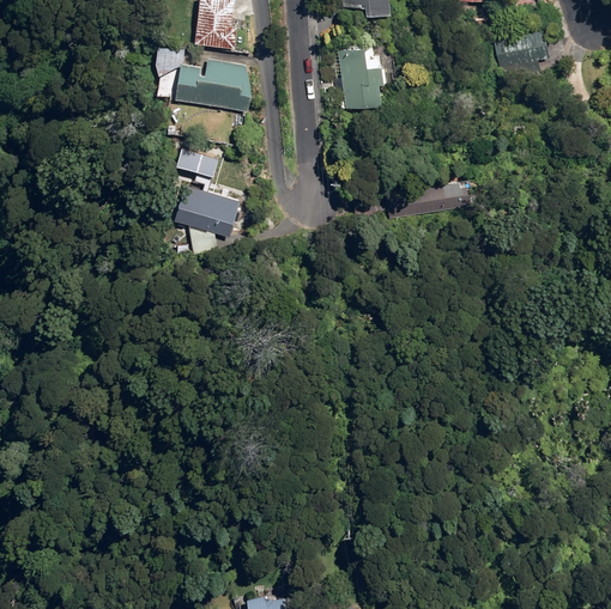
[(199,0),(195,49),(235,54),(236,31),(231,31),(235,2),(204,0),(199,0)]
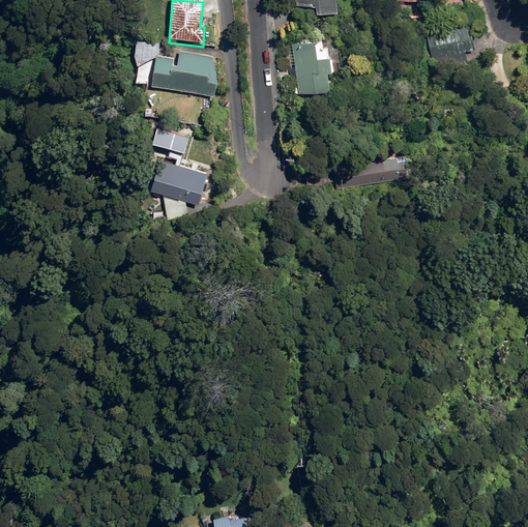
[(317,4),(318,11),(340,8),(338,0),(294,0),(295,6),(317,4)]
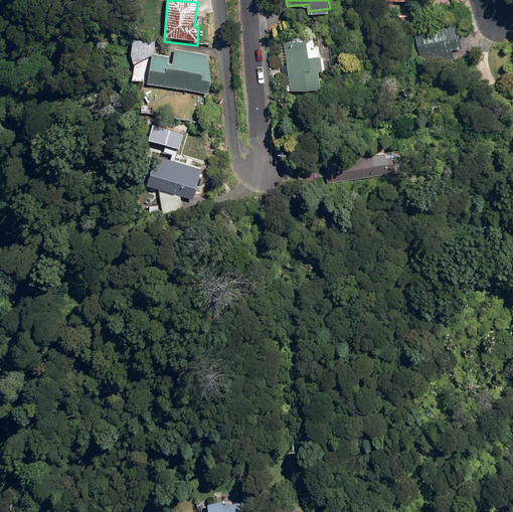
[(422,0),(424,11),(450,8),(449,0),(422,0)]
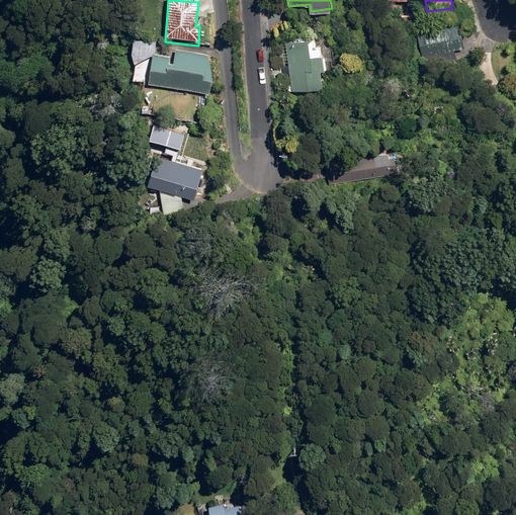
[(416,36),(423,66),(455,59),(453,53),(464,50),(458,25),(416,36)]
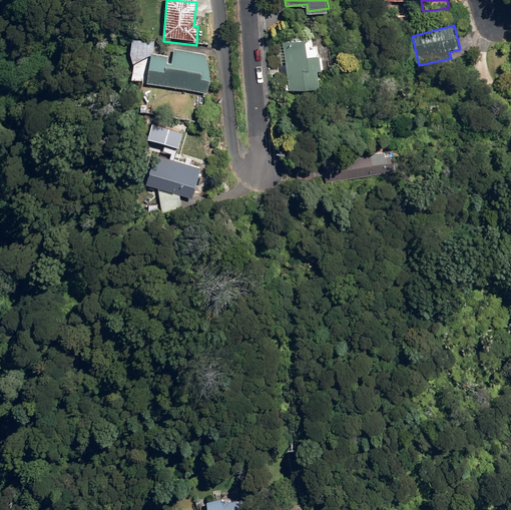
[(283,41),(290,91),(320,86),(318,70),(331,72),(326,35),(283,41)]
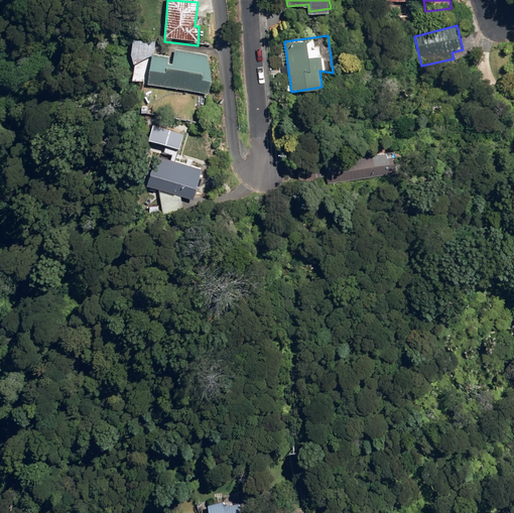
[(135,43),(134,58),(152,59),(152,50),(152,43),(146,43),(135,43)]
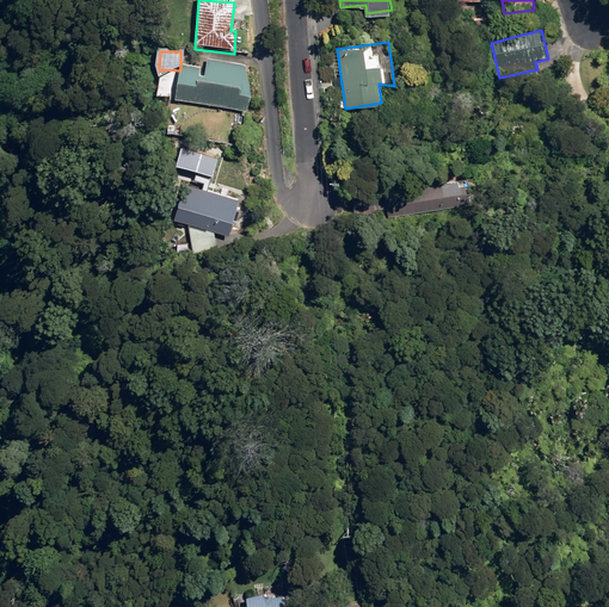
[(207,63),(204,84),(197,82),(200,73),(180,69),(176,103),(247,115),(252,100),(245,69),(207,63)]
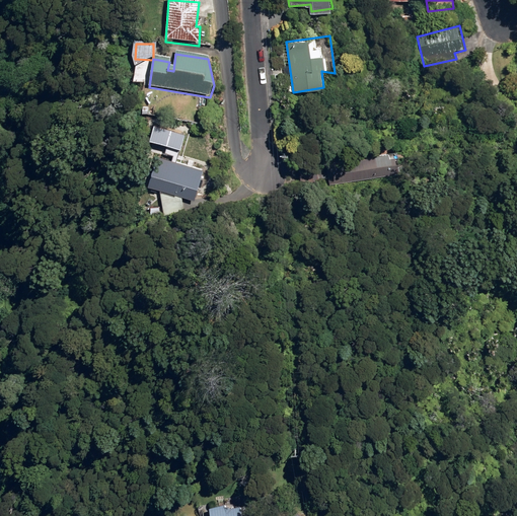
[(159,193),(162,217),(183,217),(181,199),(194,203),(203,170),(158,157),(159,155),(151,153),(150,157),(155,159),(146,189),(159,193)]
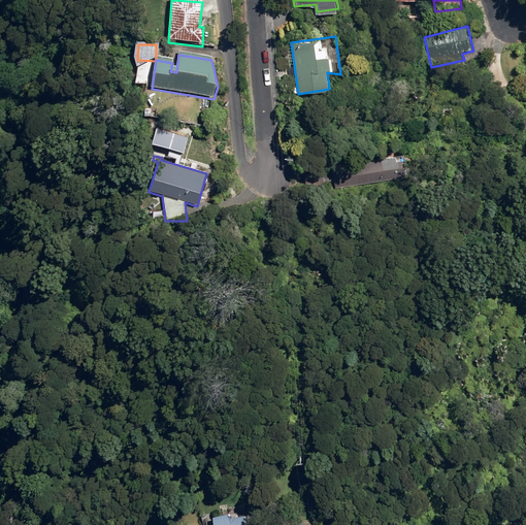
[(355,163),(331,167),(335,190),(359,186),(403,177),(400,159),(393,161),(393,156),(355,163)]
